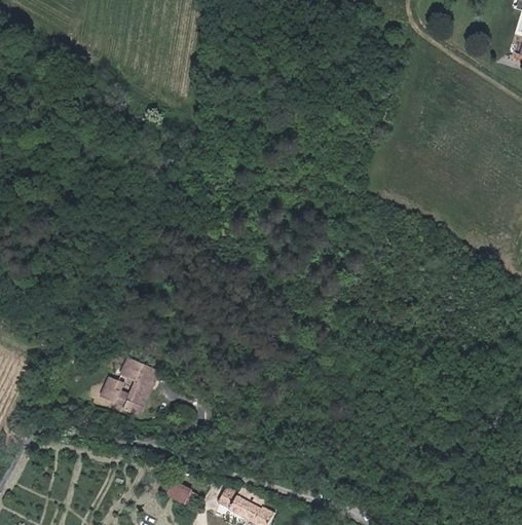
[(363,112),(362,120),(376,122),(377,114),(363,112)]
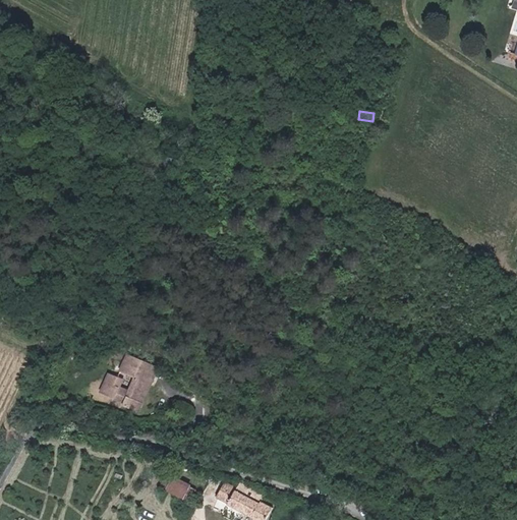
[(138,409),(156,367),(124,354),(118,369),(133,377),(128,390),(118,386),(121,378),(109,371),(101,391),(120,399),(121,396),(125,398),(123,403),(138,409)]
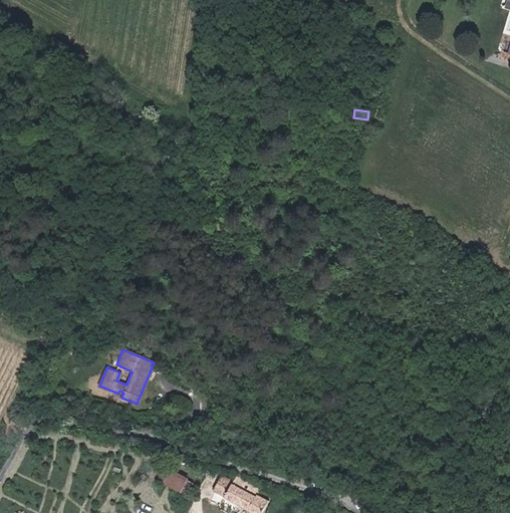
[(157,480),(164,483),(170,473),(163,470),(157,480)]
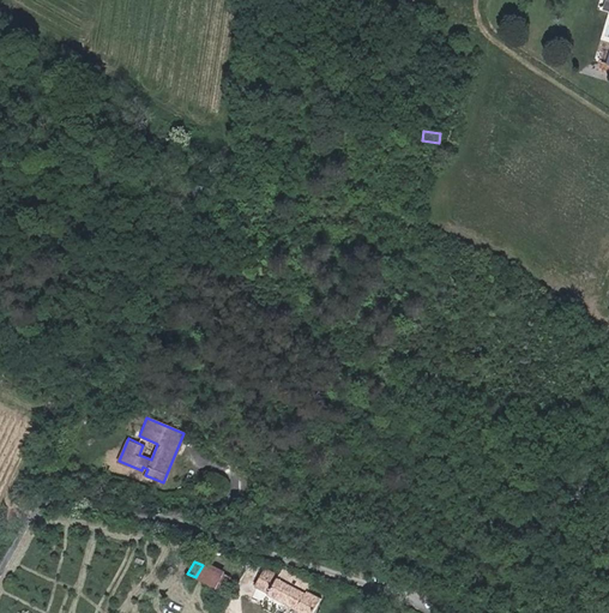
[(203,565),(196,577),(215,587),(221,575),(203,565)]
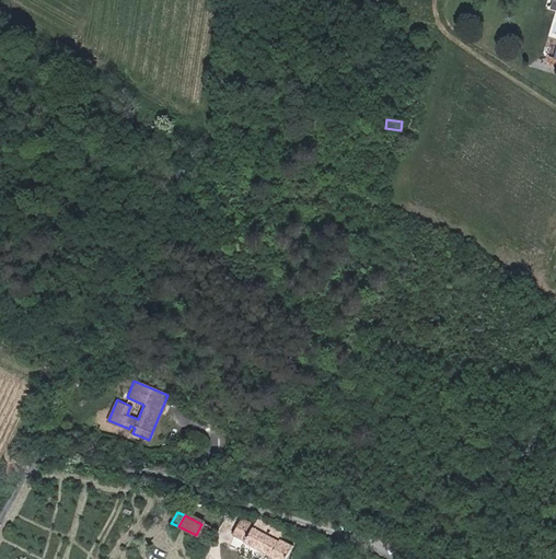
[(241,519),(230,540),(267,558),(284,558),(291,545),(280,539),(282,533),(256,520),(254,525),(241,519)]
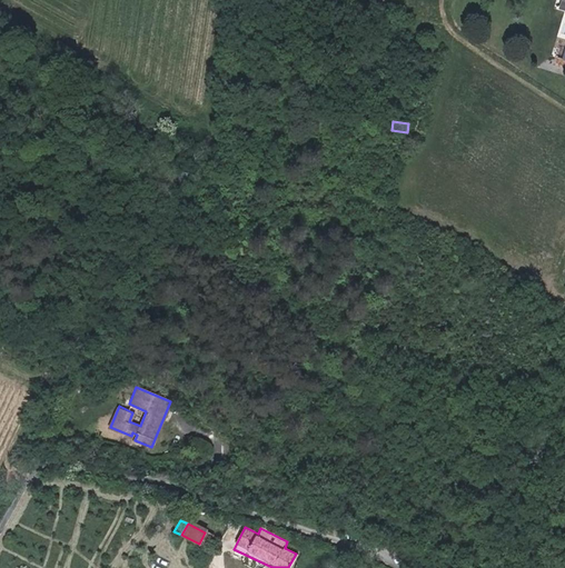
[(205,532),(199,544),(206,548),(212,536),(205,532)]
